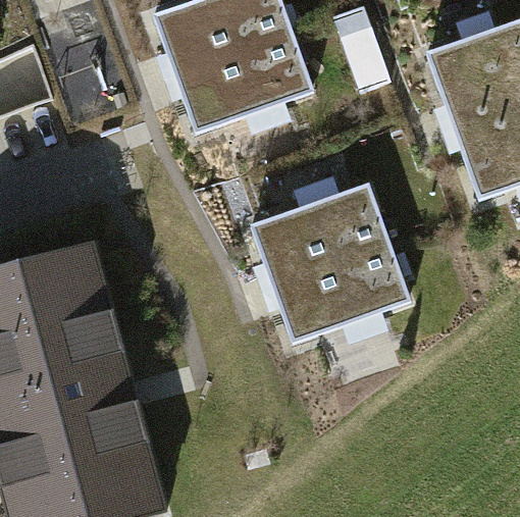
[(294,36),(279,0),(200,0),(153,17),(178,81),(294,36)]
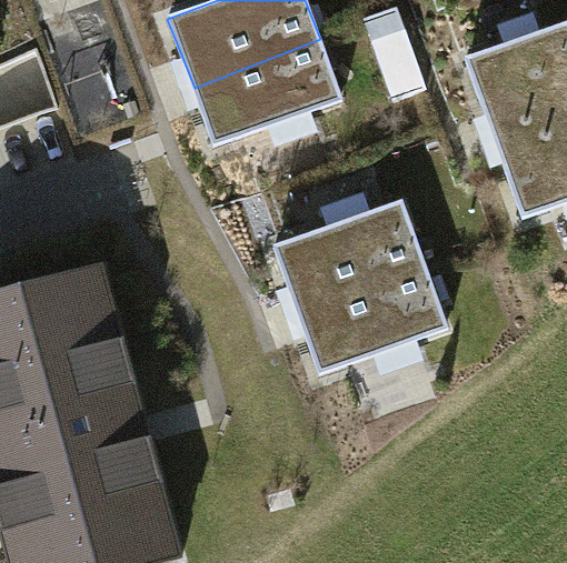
[(397,6),(361,19),(393,100),(427,87),(397,6)]
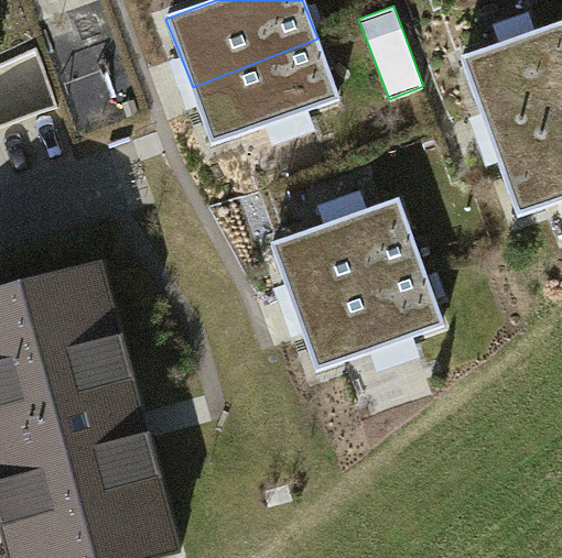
[(561,20),(460,56),(516,217),(561,200),(561,20)]
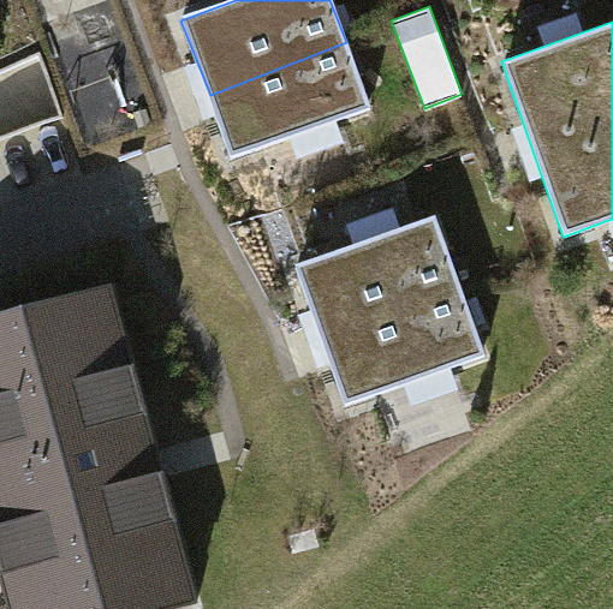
[(346,42),(210,95),(238,165),(373,113),(346,42)]
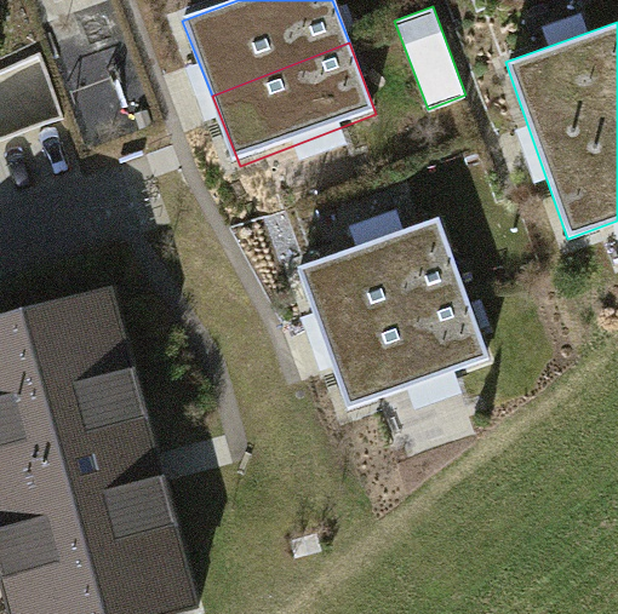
[(438,214),(295,267),(347,409),(490,359),(438,214)]
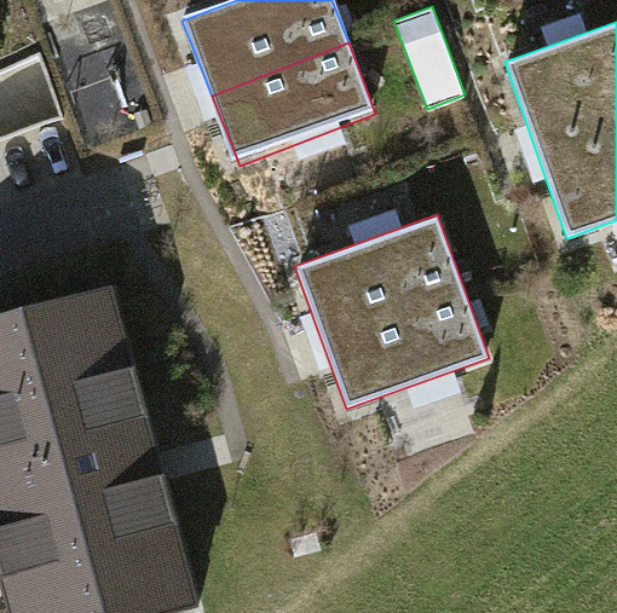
[(172,612),(192,608),(108,289),(0,317),(0,596),(4,612),(172,612)]
